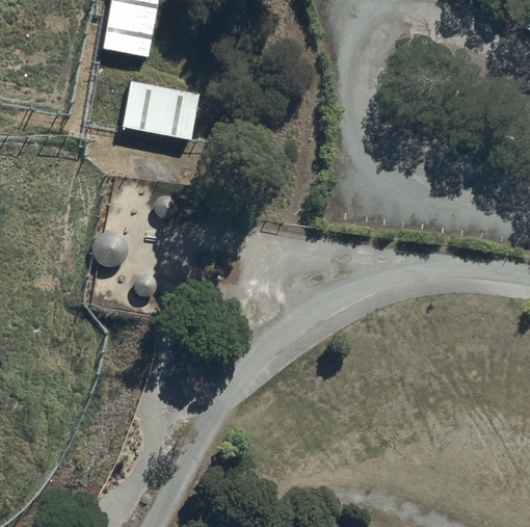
[(109,0),(108,11),(102,48),(149,56),(157,0),(109,0)]
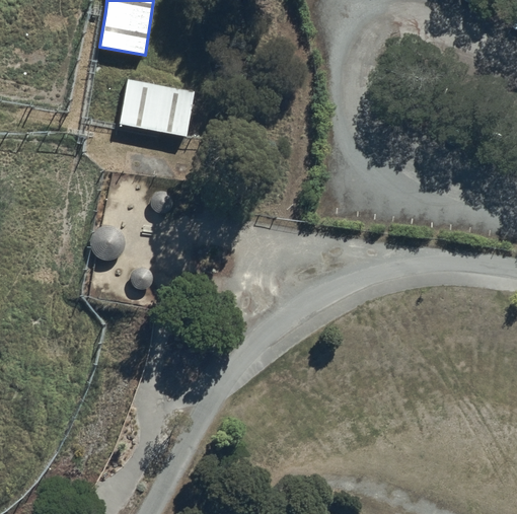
[(196,91),(128,77),(119,124),(186,137),(196,91)]
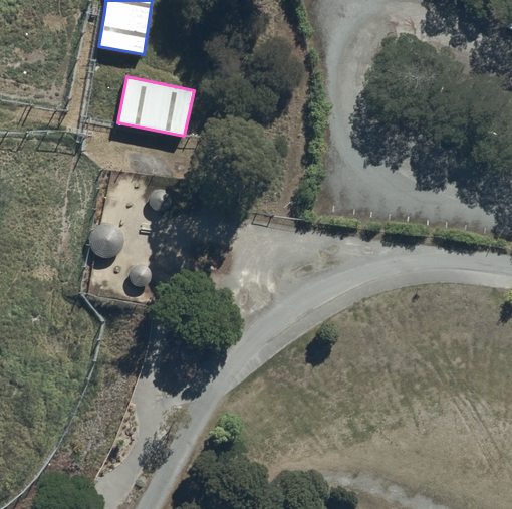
[(155,205),(157,207),(161,208),(164,207),(167,206),(169,204),(171,201),(171,198),(171,195),(169,192),(167,190),(164,188),(161,188),(157,189),(154,191),(152,193),(151,196),(151,200),(152,203),(155,205)]
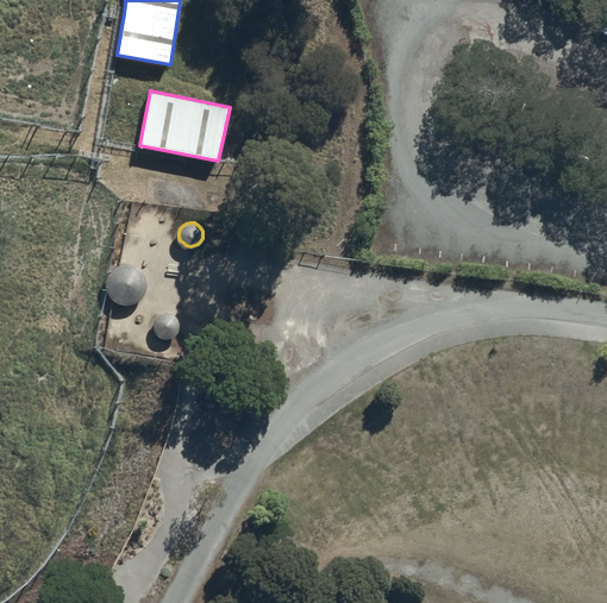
[(108,289),(112,295),(117,299),(123,301),(129,302),(136,300),(141,296),(144,291),(146,284),(146,278),(144,272),(139,268),(133,264),(127,263),(121,264),(116,267),(111,271),(108,277),(107,283),(108,289)]
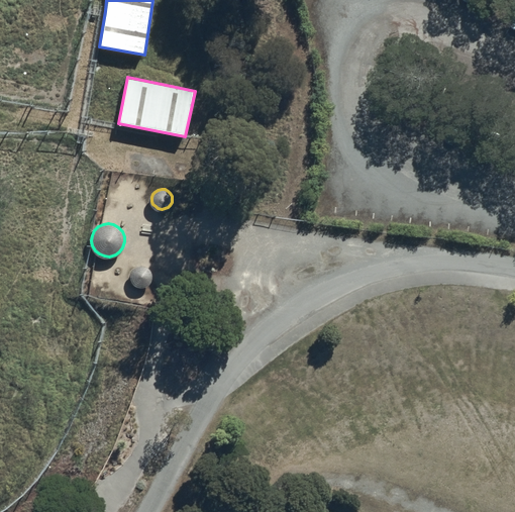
[(134,284),(137,285),(141,286),(144,286),(147,284),(149,281),(151,278),(151,275),(150,272),(149,269),(146,267),(143,266),(139,265),(136,266),(133,268),(131,271),(130,275),(131,278),(132,281),(134,284)]
